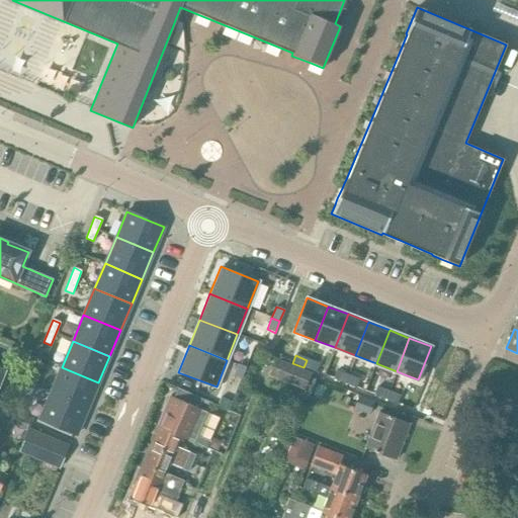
[(278,359),(271,376),(306,390),(313,372),(278,359)]
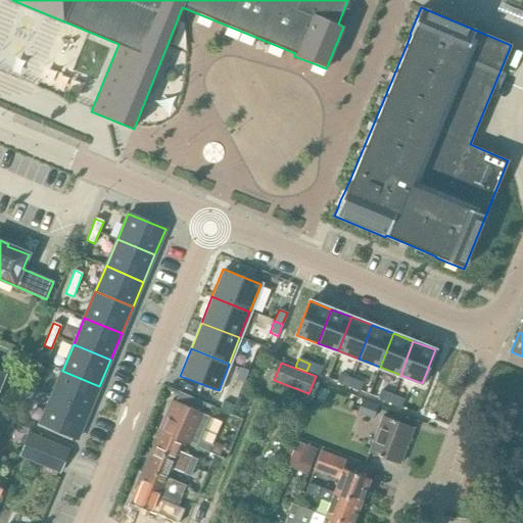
[(310,364),(306,371),(319,376),(322,368),(310,364)]
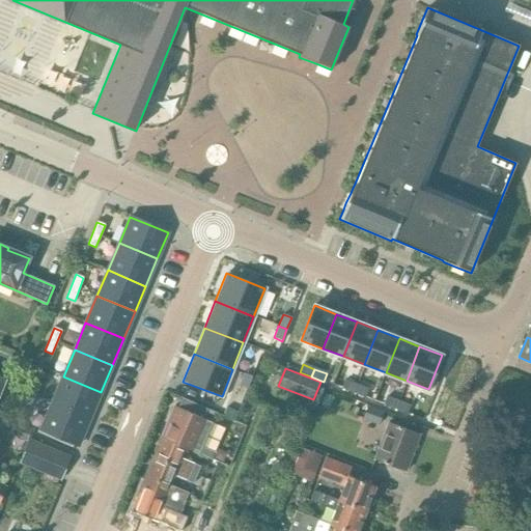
[(244,373),(239,386),(247,389),(252,378),(244,373)]
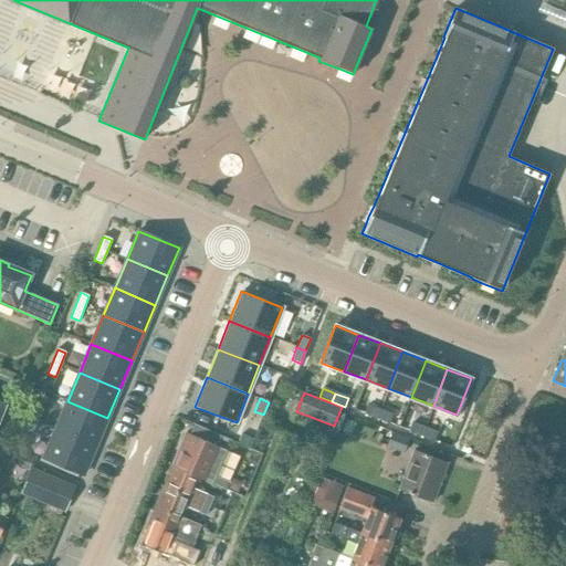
[(67,401),(55,430),(95,447),(107,418),(67,401)]
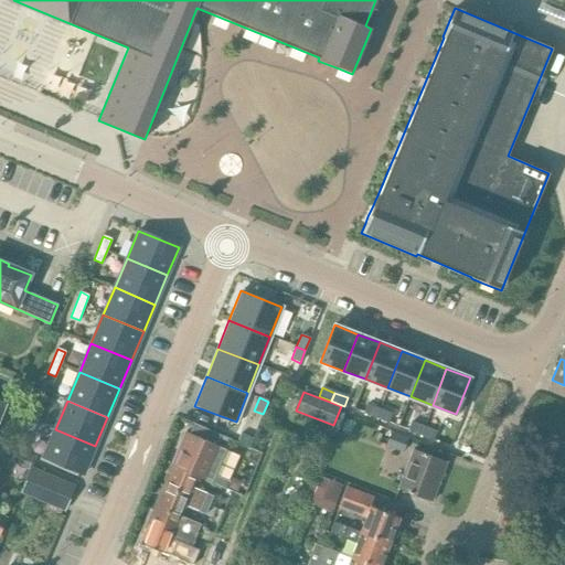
[(34,405),(24,429),(32,433),(42,408),(34,405)]
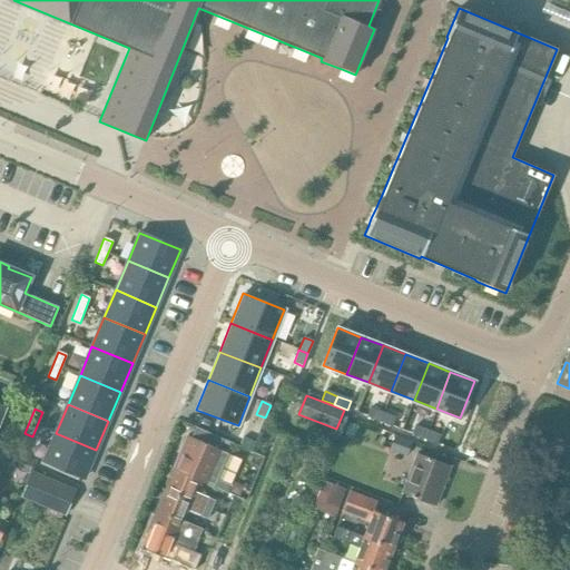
[(370,409),(366,418),(379,422),(382,414),(370,409)]
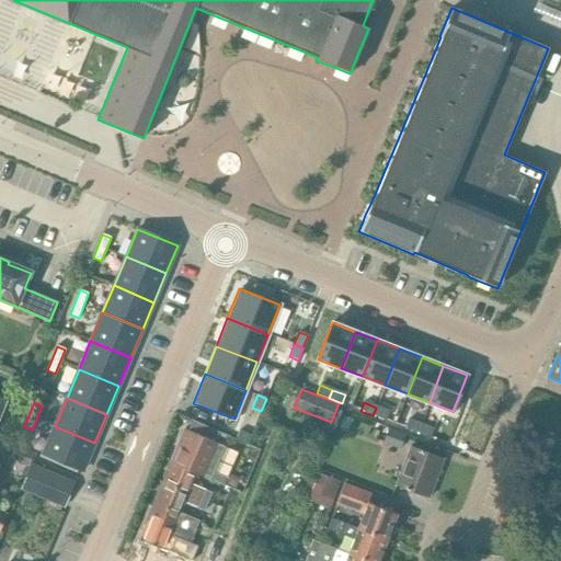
[(376,408),(373,415),(386,421),(389,412),(376,408)]
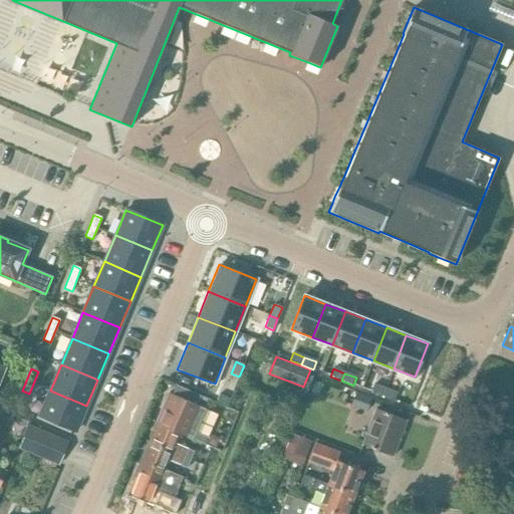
[(373,384),(370,392),(382,397),(386,389),(373,384)]
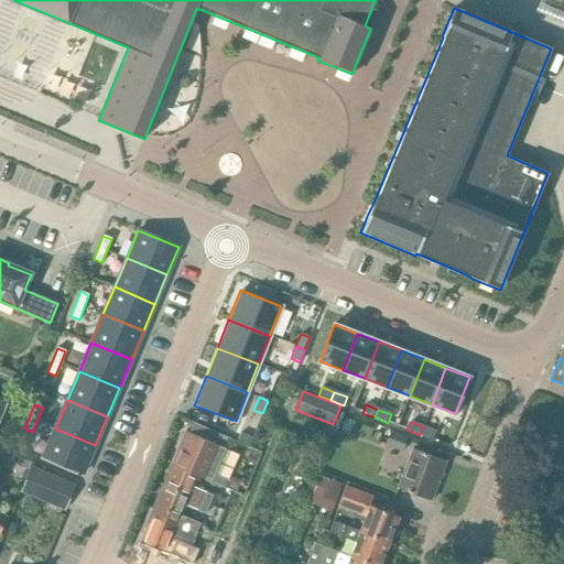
[(180,445),(172,466),(198,477),(205,479),(212,483),(224,452),(217,448),(214,447),(219,434),(194,423),(187,435),(186,435),(181,446),(180,445)]
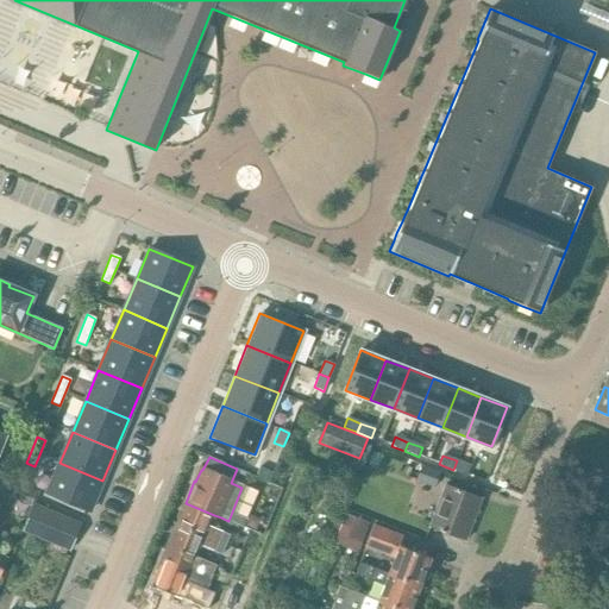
[(457,460),(453,470),(466,475),(470,466),(457,460)]
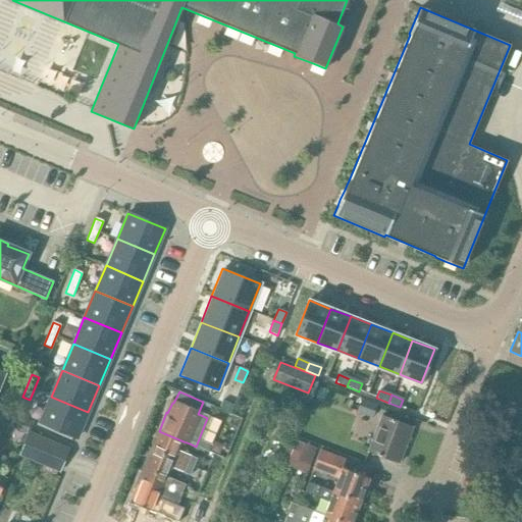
[(51,397),(40,422),(76,437),(88,412),(51,397)]
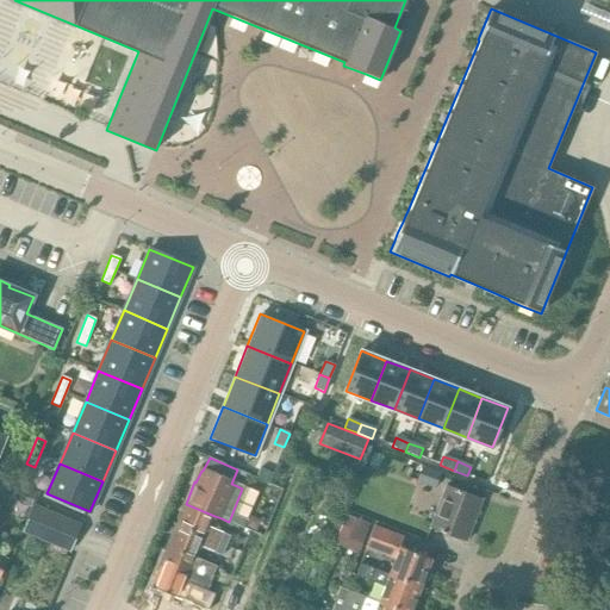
[(419,472),(416,481),(435,489),(440,474),(422,467),(419,472)]
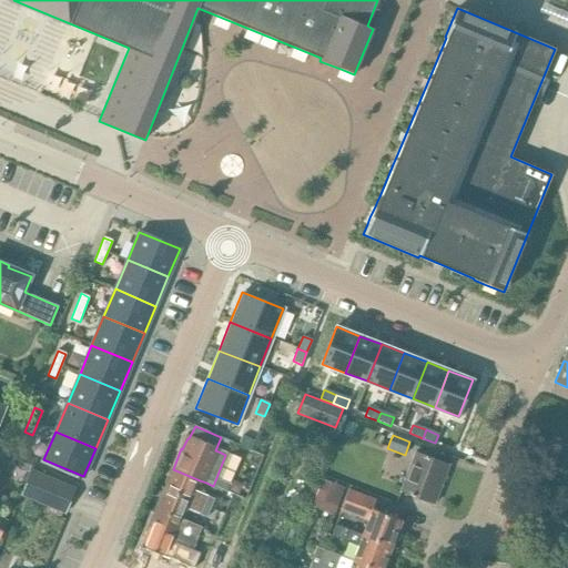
[(241,437),(237,446),(251,450),(254,443),(241,437)]
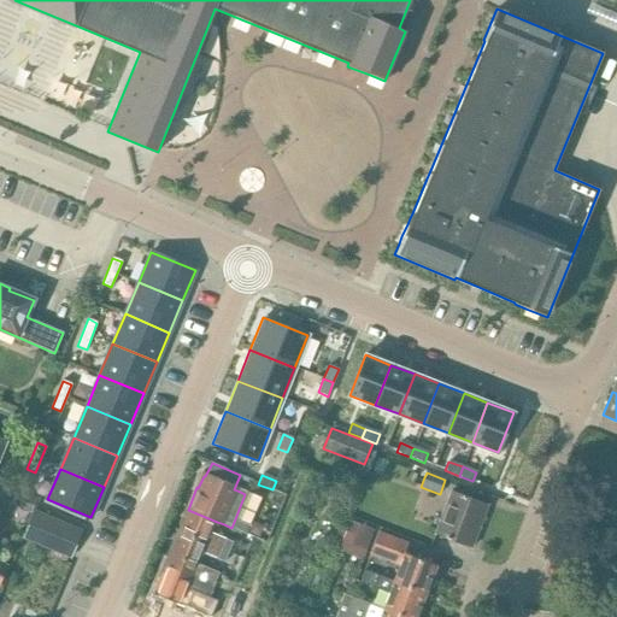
[(471,548),(487,504),(451,489),(434,534),(471,548)]
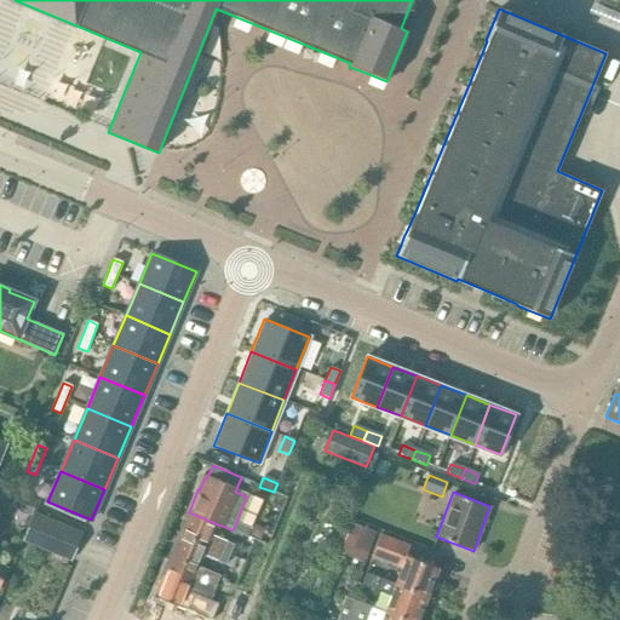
[(26,498),(19,511),(32,516),(36,501),(26,498)]
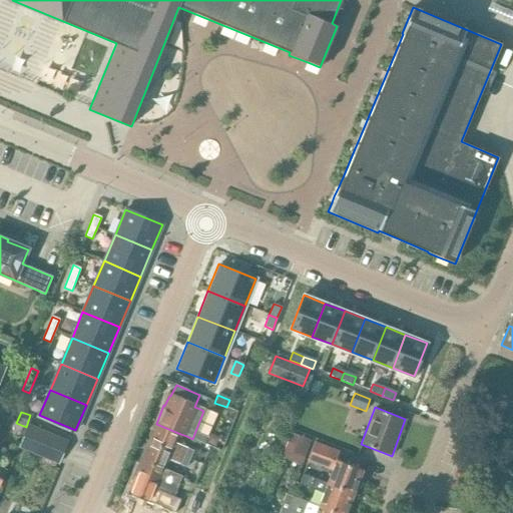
[(29,424),(19,448),(39,456),(49,433),(29,424)]
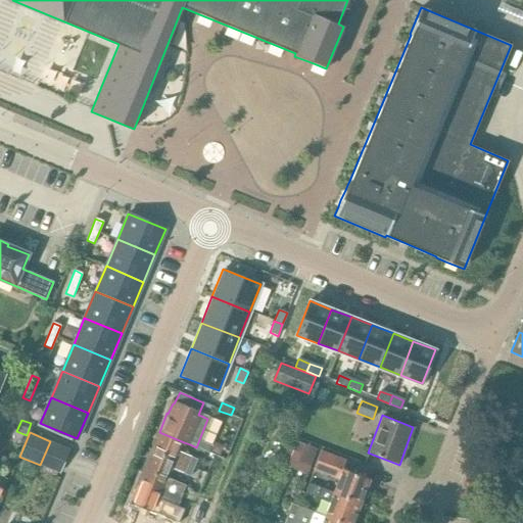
[(159,432),(151,450),(176,460),(177,461),(188,465),(194,468),(198,459),(192,457),(180,452),(184,442),(159,432)]
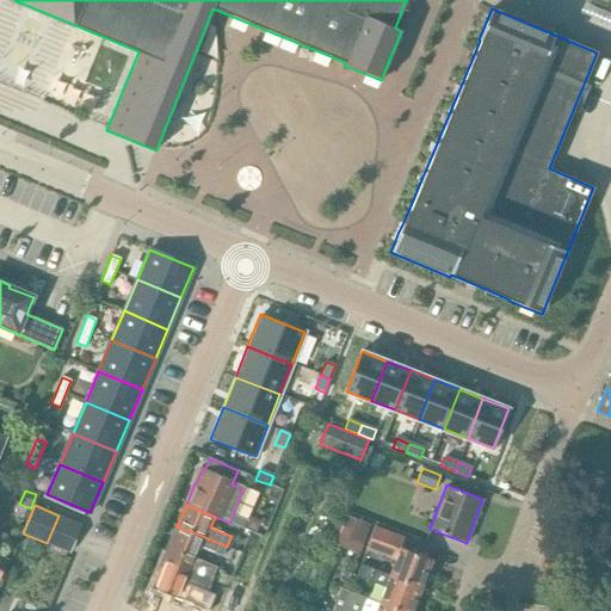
[(59,516),(47,543),(69,554),(82,525),(59,516)]
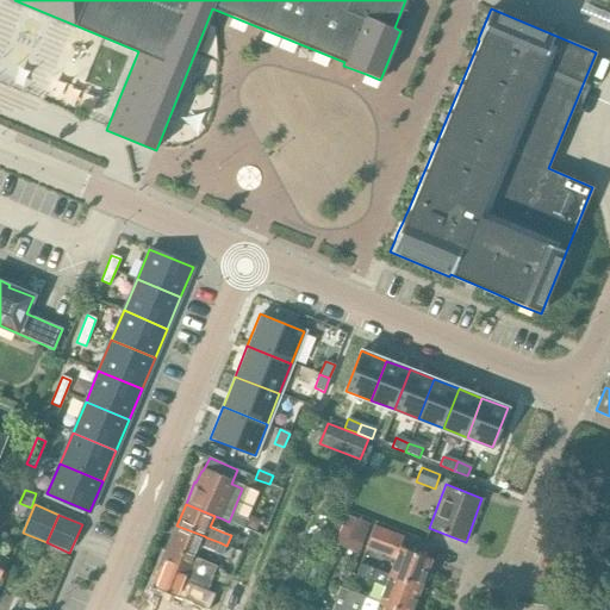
[(346,515),(338,535),(362,543),(369,524),(346,515)]
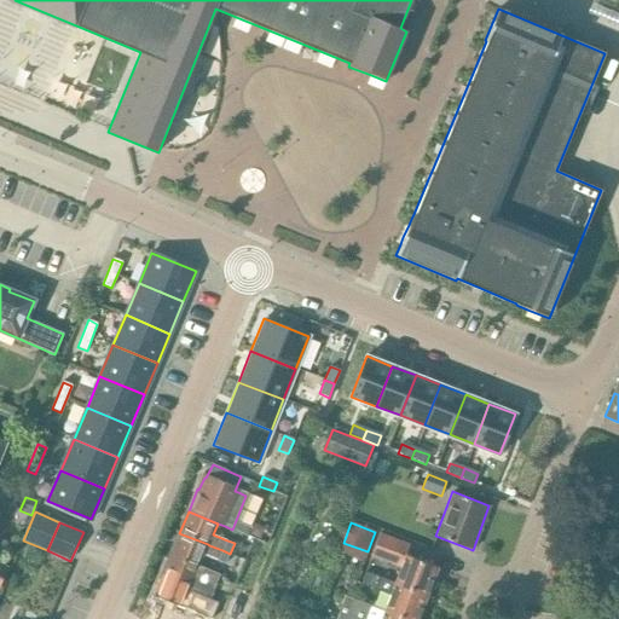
[(179,533),(171,555),(187,562),(194,565),(200,567),(200,566),(204,555),(219,561),(226,563),(230,554),(223,550),(209,545),(208,544),(179,533)]
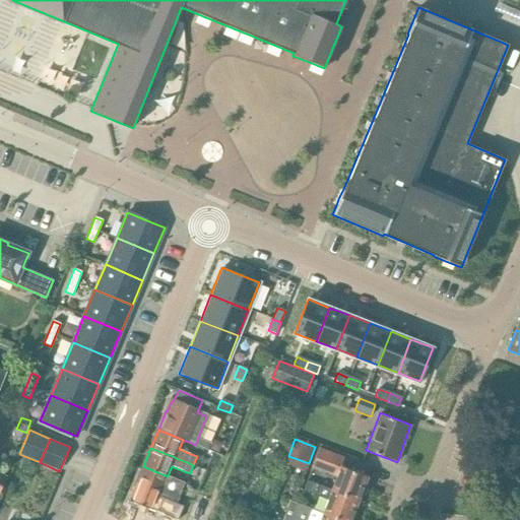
[(331,490),(359,501),(368,476),(340,465),(344,458),(319,449),(312,468),(335,477),(331,490)]
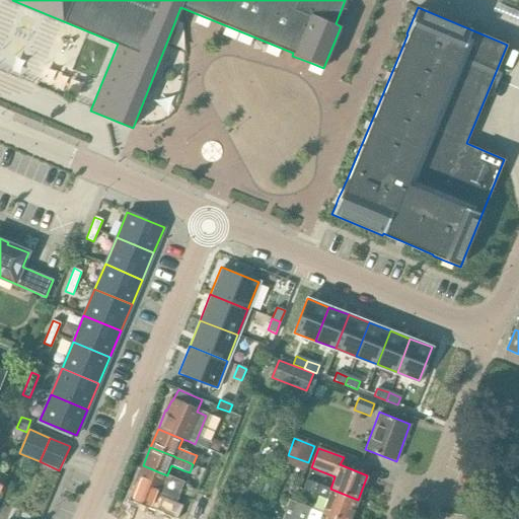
[(137,482),(136,482),(160,492),(159,495),(161,495),(172,500),(173,501),(176,502),(184,482),(167,475),(162,473),(157,471),(143,465),(137,482)]
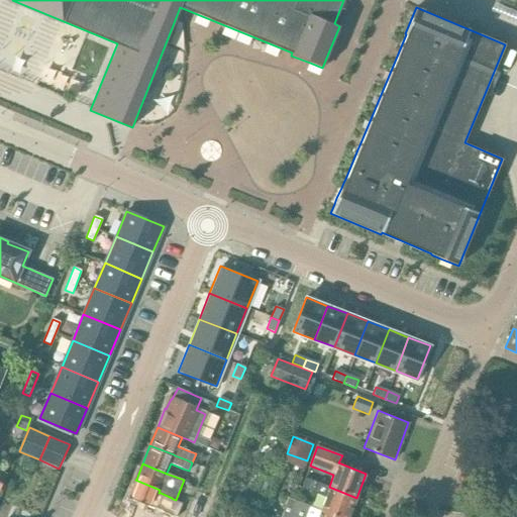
[(329,487),(306,478),(302,487),(325,497),(320,509),(340,516),(348,516),(356,498),(329,487)]
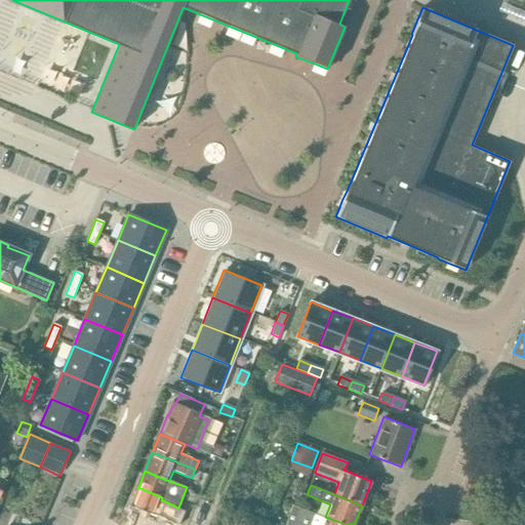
[(137,489),(131,505),(169,521),(174,506),(163,500),(161,500),(162,497),(137,487),(137,489)]
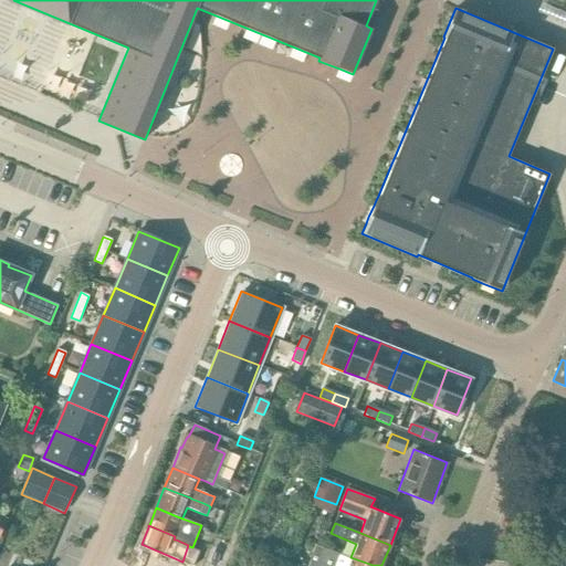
[(373,565),(350,557),(324,547),(317,565),(373,565)]
